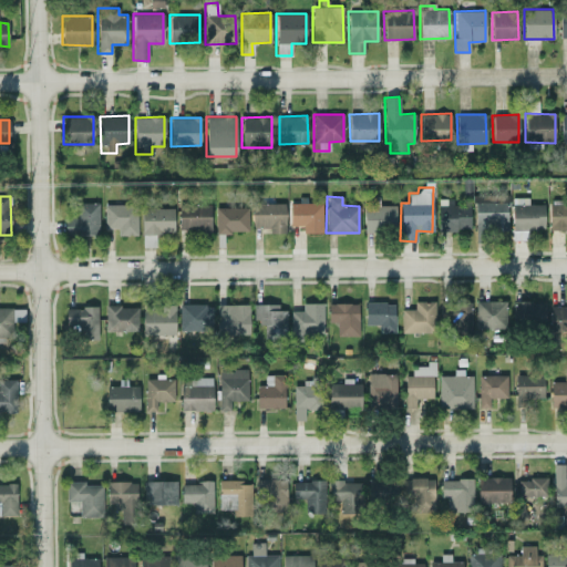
[(544,204),(528,204),(528,197),(512,197),(511,230),(544,230),(544,204)]
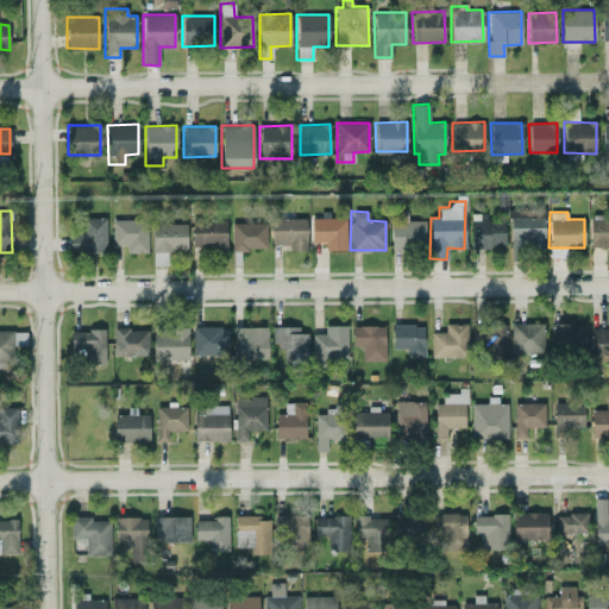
[(470,248),(504,246),(503,220),(485,220),(485,213),(470,213),(470,248)]
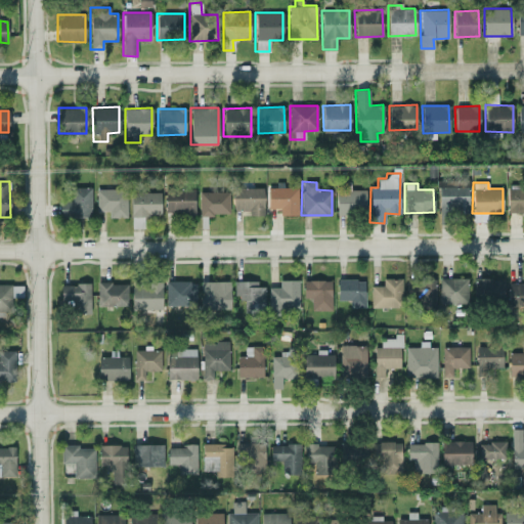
[(523,185),(508,185),(507,212),(523,212),(523,185)]
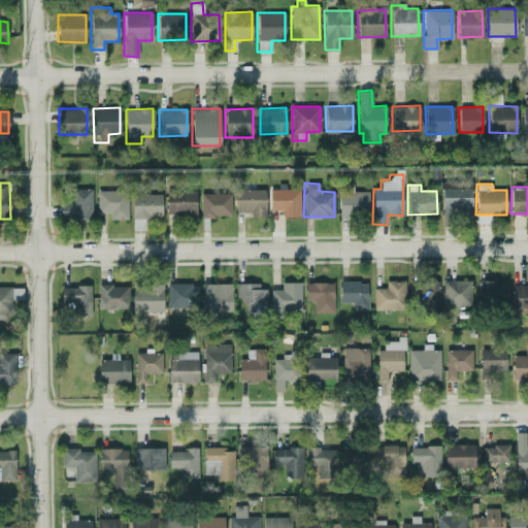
[(269,209),(282,210),(282,217),(299,217),(299,189),(269,188),(269,209)]
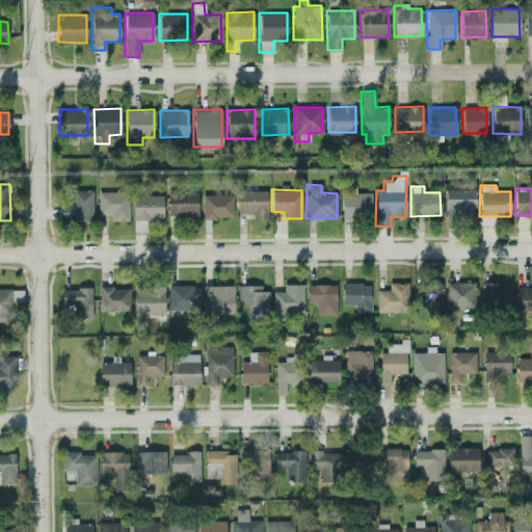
[(445,190),(446,216),(475,215),(475,189),(445,190)]
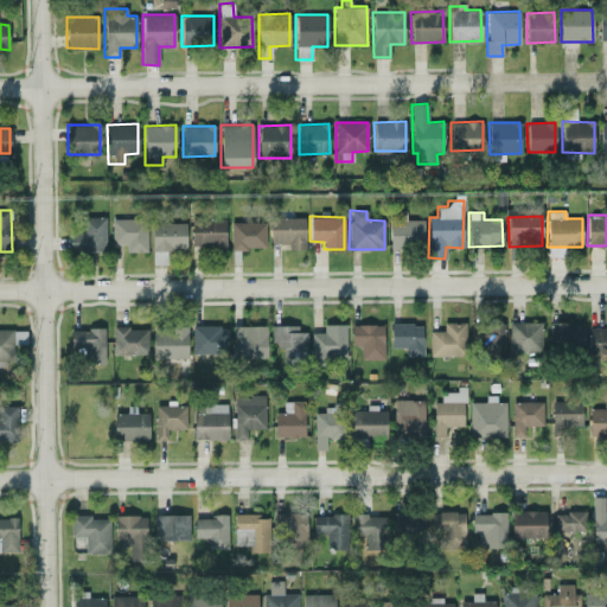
[(106,217),(83,217),(82,232),(69,231),(69,250),(104,251),(106,217)]
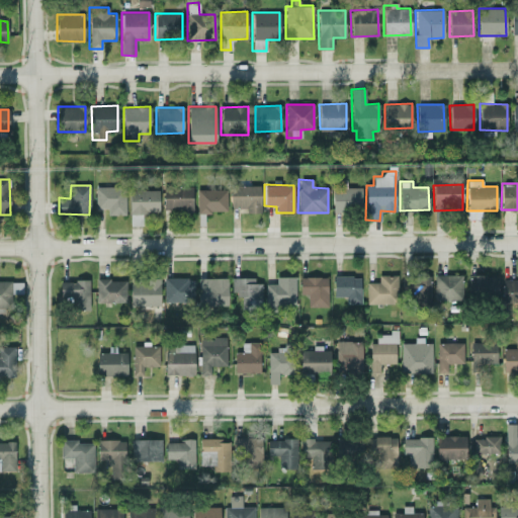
[(192,209),(191,185),(163,186),(163,210),(192,209)]
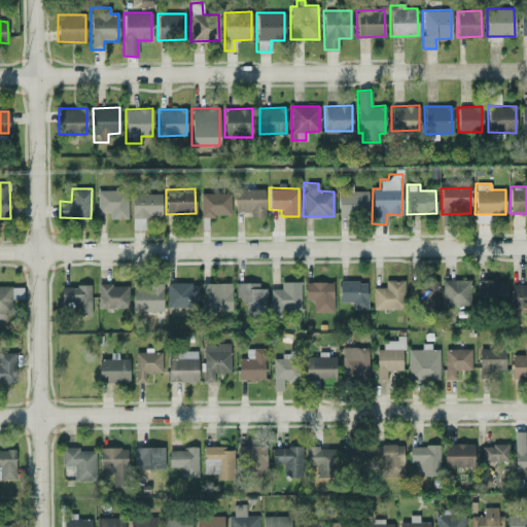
[(265,188),(234,188),(234,212),(249,211),(249,216),(265,216),(265,188)]
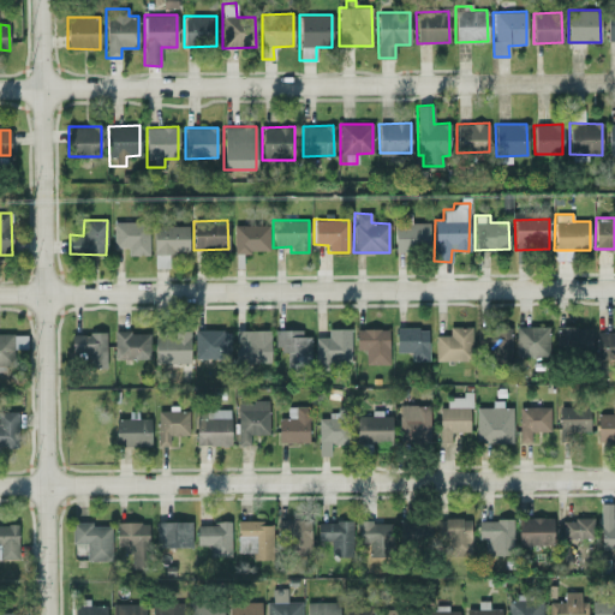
[(148,255),(148,221),(113,221),(112,248),(126,248),(126,255),(148,255)]
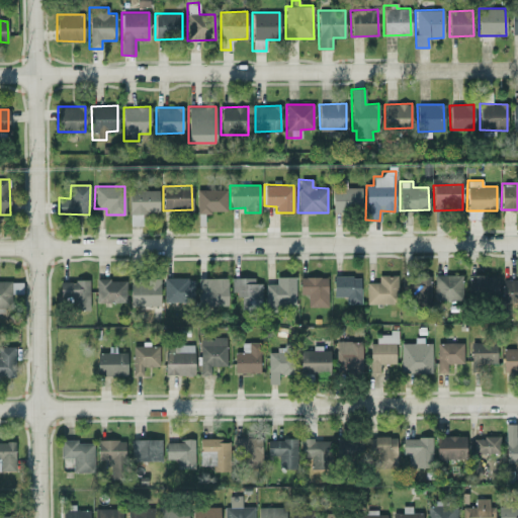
[(360,187),(332,188),(332,211),(361,210),(360,187)]
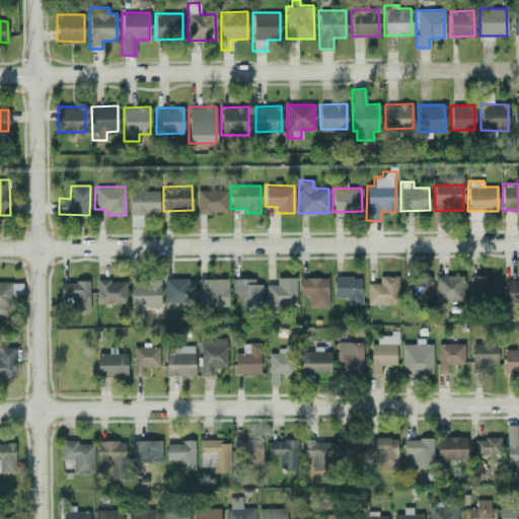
[(226,190),(197,190),(197,213),(226,213),(226,190)]
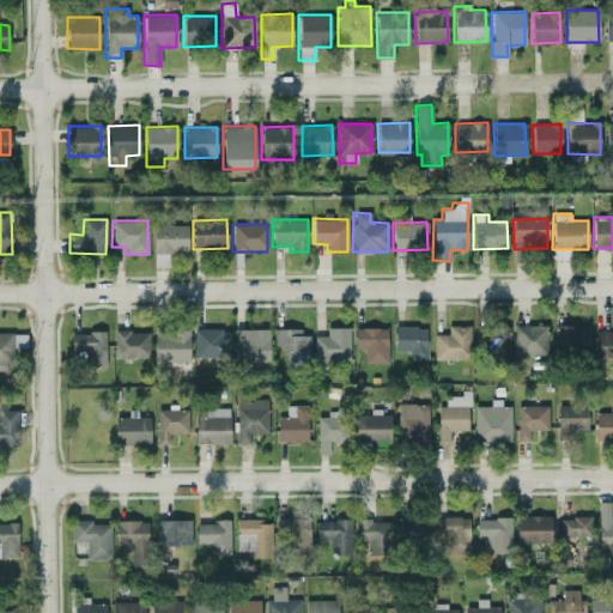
[(187,225),(152,225),(153,267),(167,266),(167,252),(187,252),(187,225)]
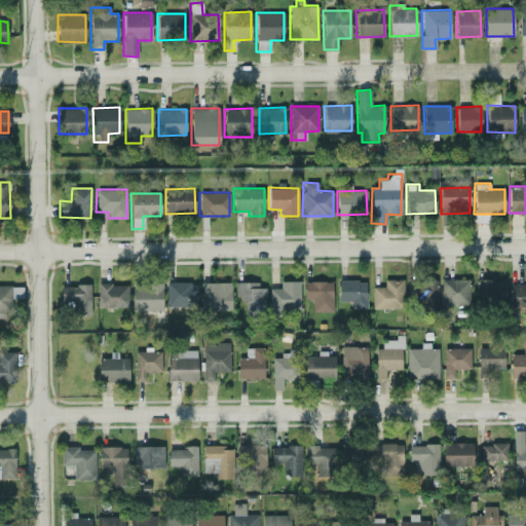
[(468,279),(442,278),(442,304),(468,304),(468,279)]
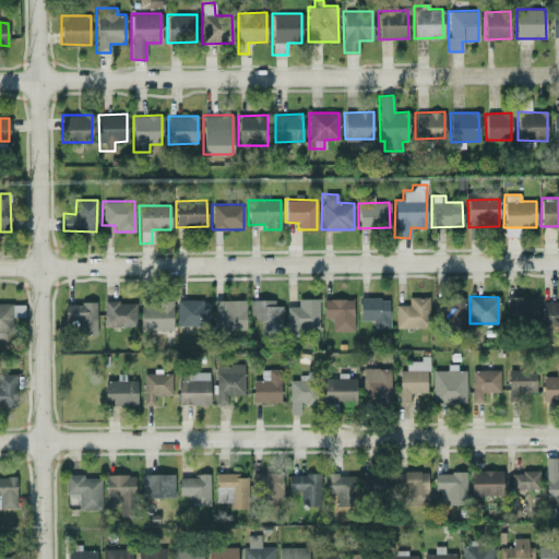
[(542,325),(558,325),(558,296),(558,301),(542,301),(542,325)]
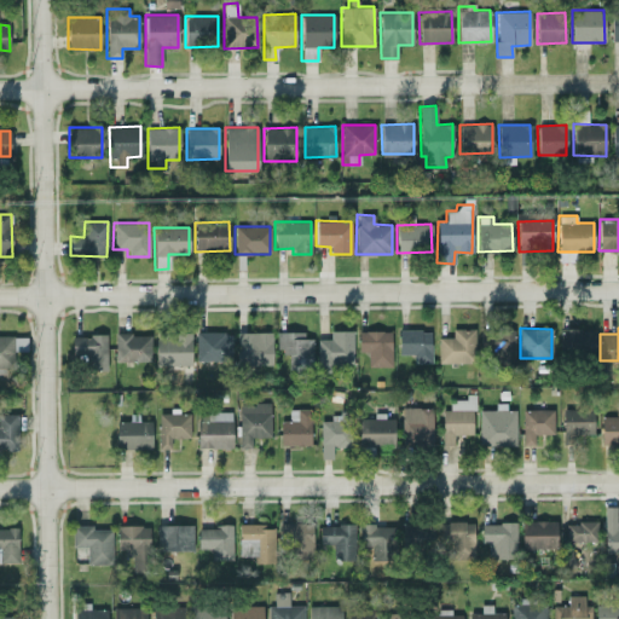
[(438,363),(474,363),(474,329),(451,329),(451,337),(438,337),(438,363)]
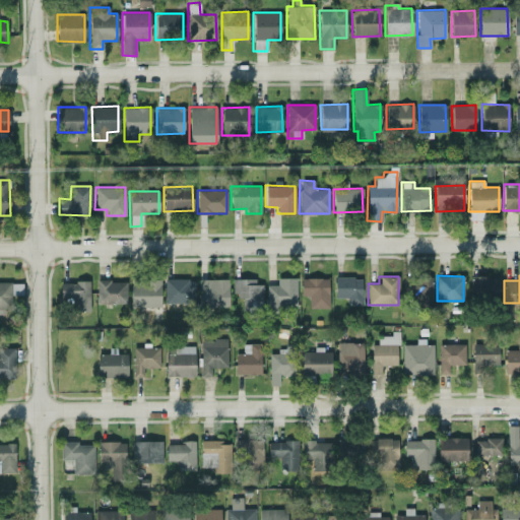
[(432,277),(408,276),(408,302),(431,303),(432,277)]
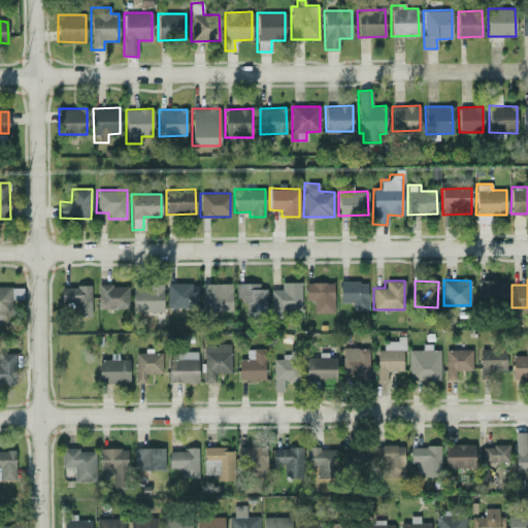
[(507,302),(508,282),(477,281),(476,302),(507,302)]
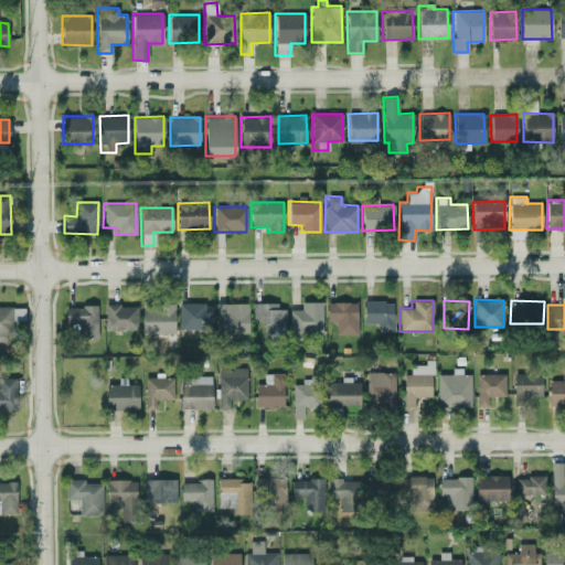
[(321,301),(300,302),(300,309),(289,309),(289,333),(321,332),(321,301)]
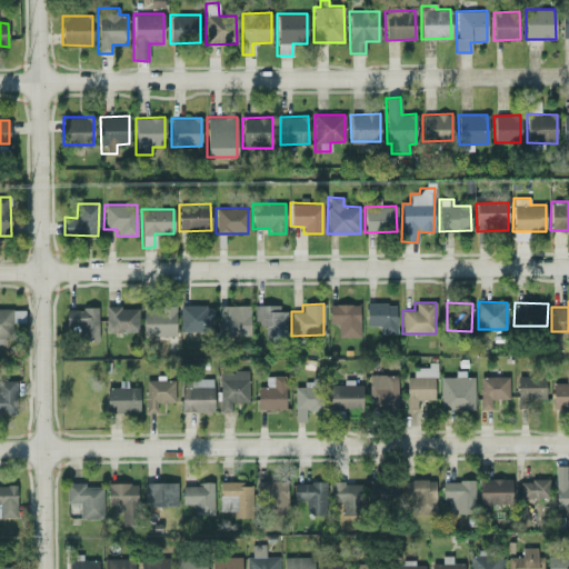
[(338,337),(359,337),(359,303),(329,305),(329,322),(338,322),(338,337)]
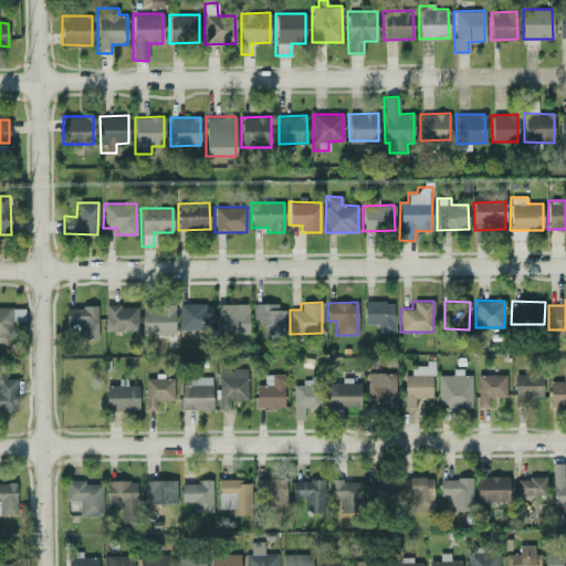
[(364,324),(377,324),(377,332),(394,332),(394,302),(364,302),(364,324)]
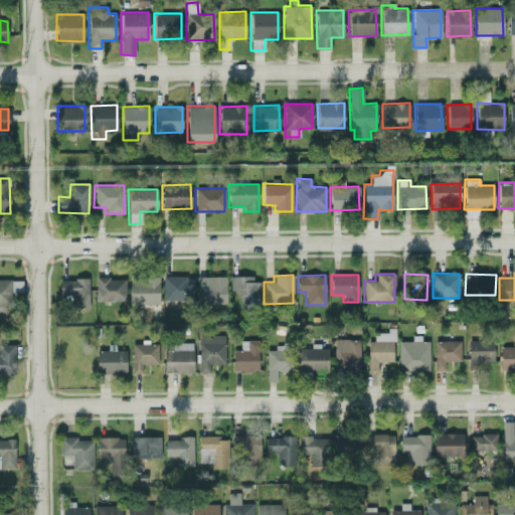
[(225,276),(197,277),(198,304),(226,304),(225,276)]
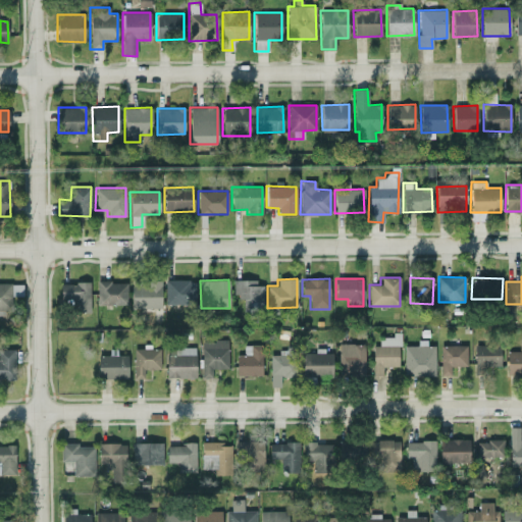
[(160,309),(161,281),(131,280),(131,308),(160,309)]
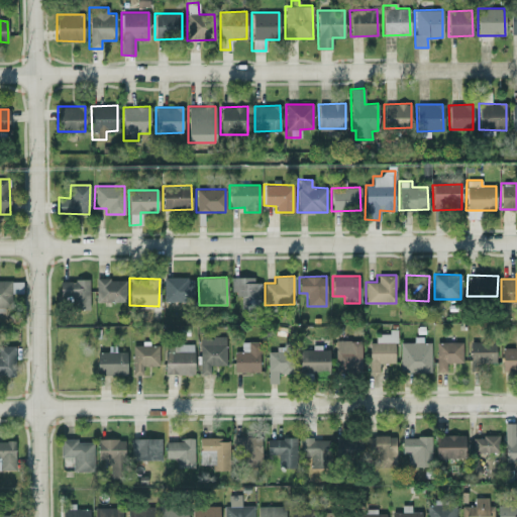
[(163,301),(192,302),(192,278),(164,278),(163,301)]
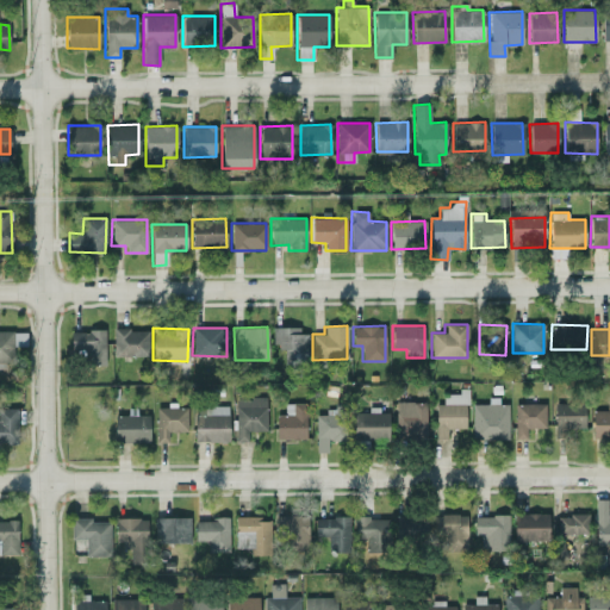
[(306,329),(272,328),(272,347),(282,347),(282,363),(306,363),(306,329)]
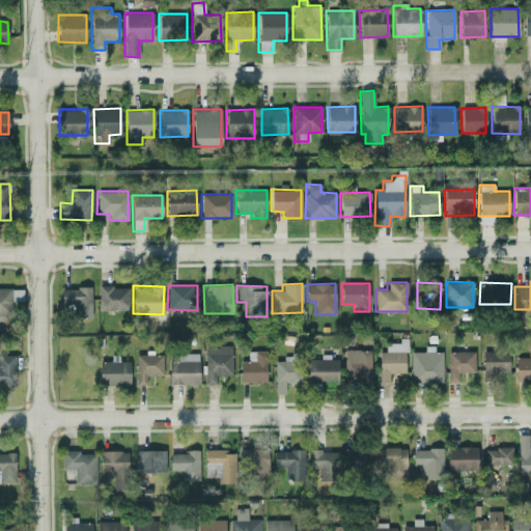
[(129,310),(129,286),(99,286),(99,310),(129,310)]
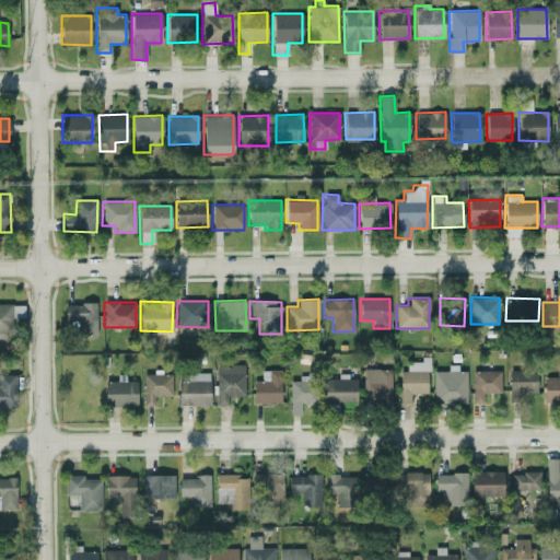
[(24,304),(0,303),(0,333),(12,333),(12,317),(23,317),(24,304)]
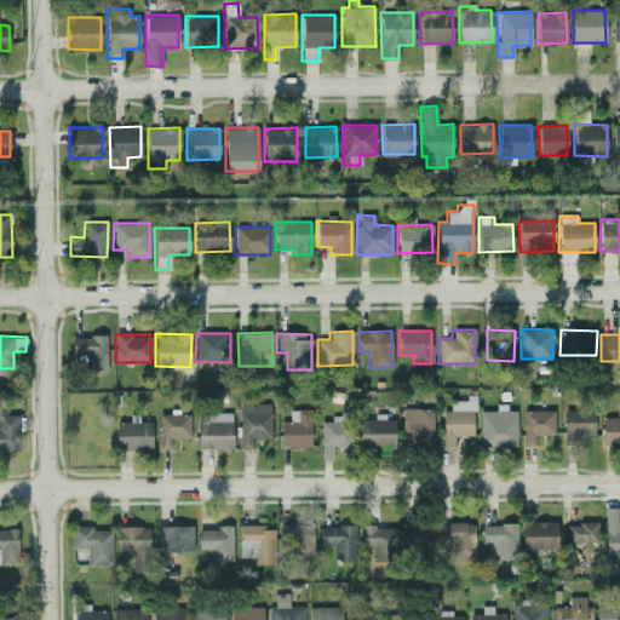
[(105,336),(70,337),(72,362),(105,361),(105,336)]
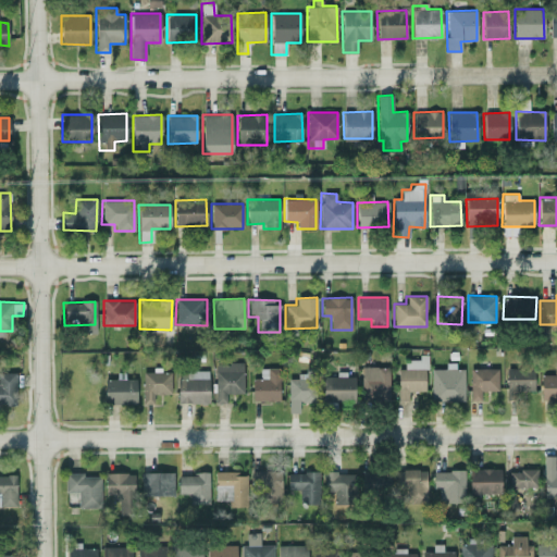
[(425,391),(425,355),(419,355),(419,359),(404,360),(404,369),(397,369),(397,400),(408,400),(408,391),(425,391)]
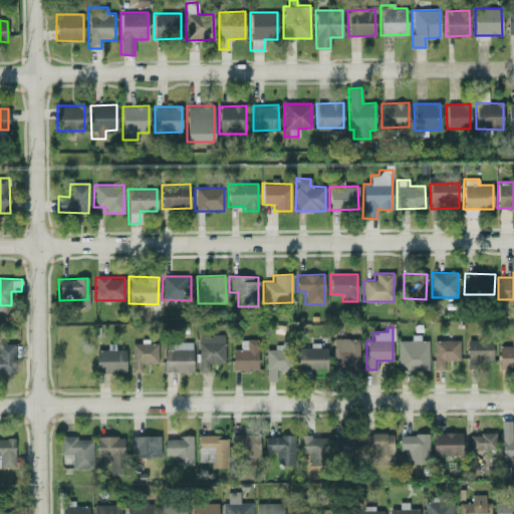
[(428,369),(428,340),(420,340),(420,334),(411,334),(411,339),(397,339),(398,369),(428,369)]
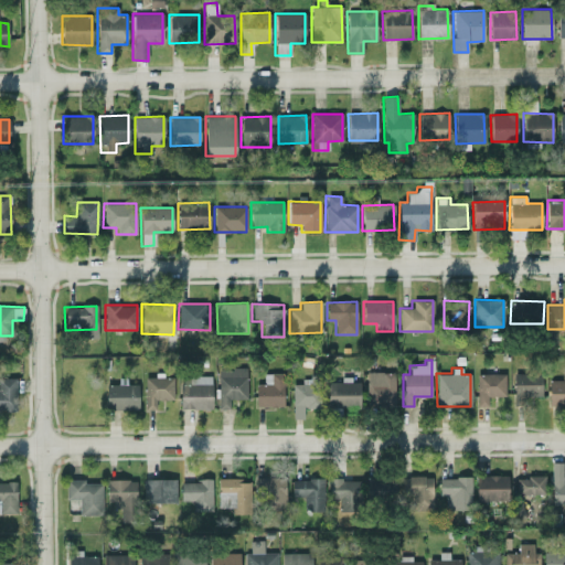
[(246,398),(246,369),(216,369),(217,408),(230,408),(230,398),(246,398)]
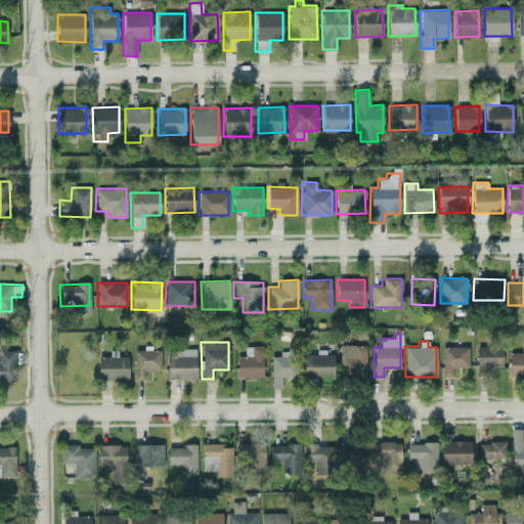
[(339,375),(365,376),(365,345),(340,345),(339,375)]
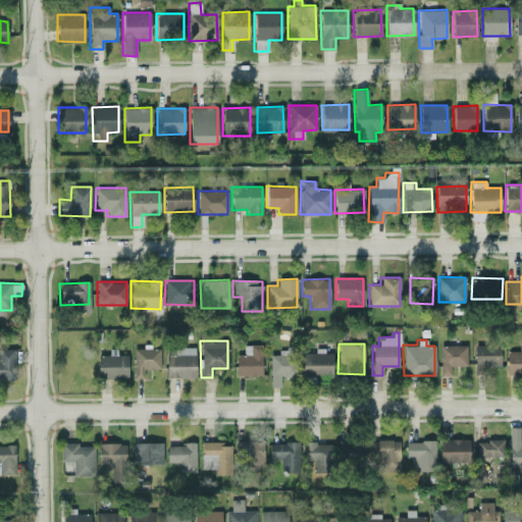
[(243,345),(244,355),(236,355),(236,376),(261,375),(261,345),(243,345)]
